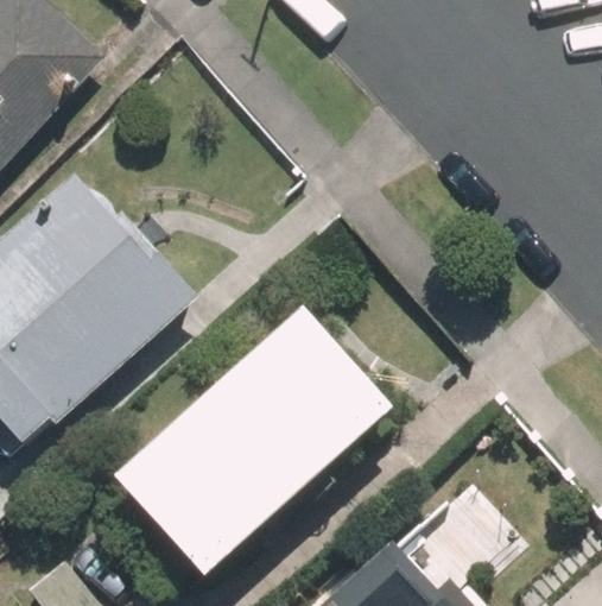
[(0,166),(99,58),(33,0),(0,0),(0,166)]
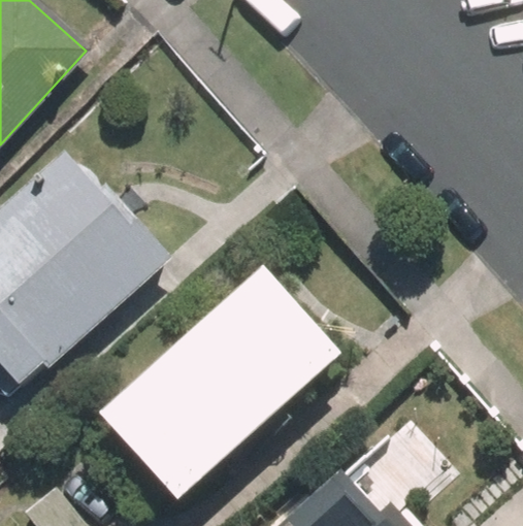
[(43,359),(168,244),(104,173),(95,183),(60,143),(0,197),(0,374),(6,383),(39,354),(43,359)]
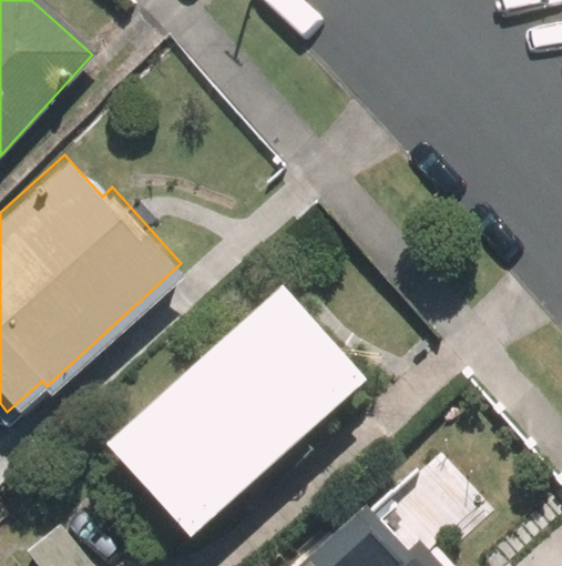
[(192,538),(367,377),(282,282),(105,443),(192,538)]
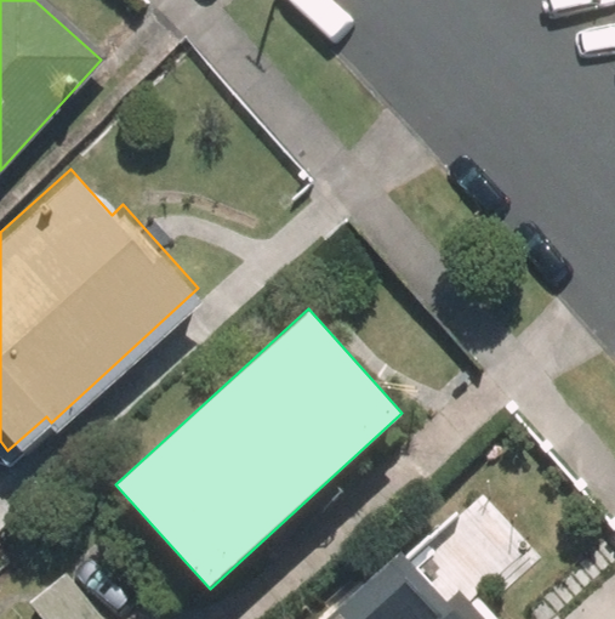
[(478,618),(453,589),(434,605),(393,560),(326,618),(478,618)]
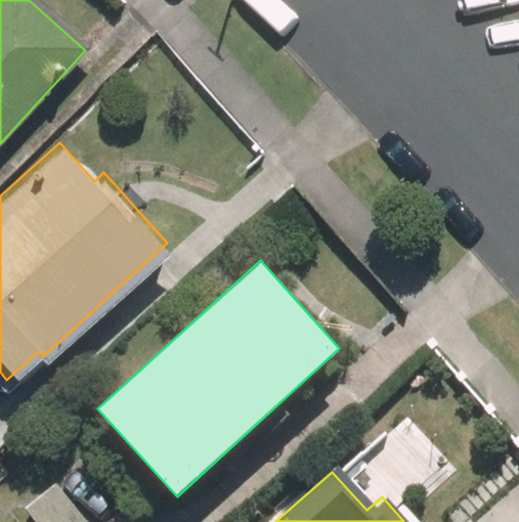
[(97,521),(58,474),(26,501),(43,521),(97,521)]
